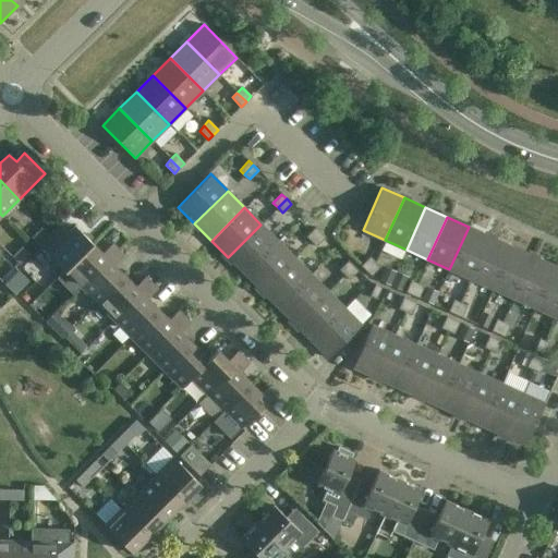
[(43,249),(36,255),(48,267),(55,261),(64,270),(91,243),(73,226),(67,232),(59,223),(48,234),(38,244),(43,249)]
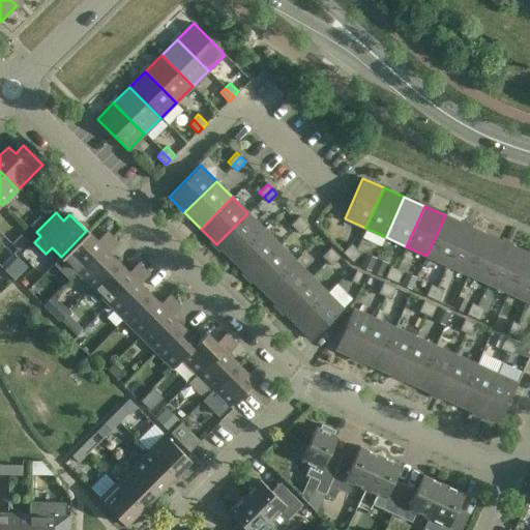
[(232,260),(264,229),(247,213),(216,244),(232,260)]
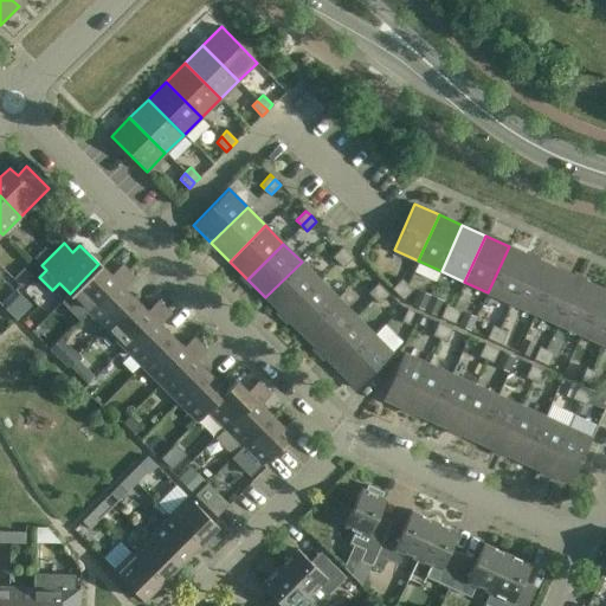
[(511,303),(532,257),(509,246),(488,292),(511,303)]
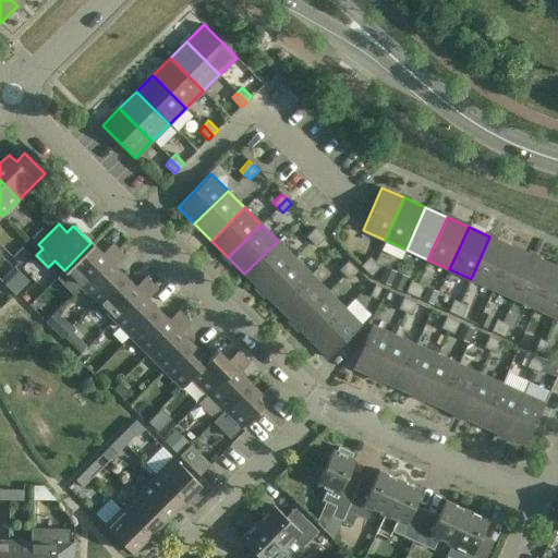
[(38,244),(48,234),(41,228),(32,237),(38,244)]
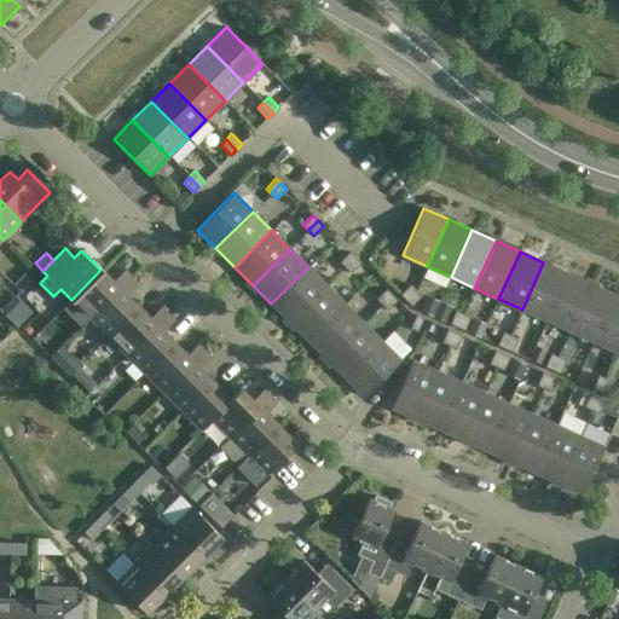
[(345,267),(354,258),(350,253),(340,262),(345,267)]
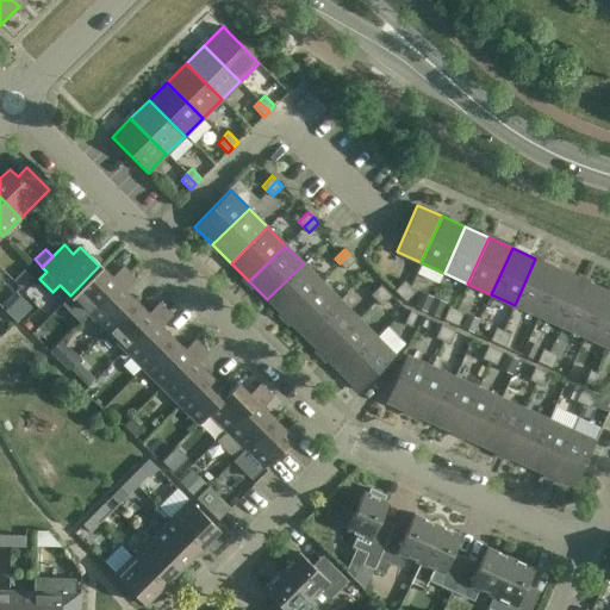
[(355,260),(349,254),(340,263),(346,269),(355,260)]
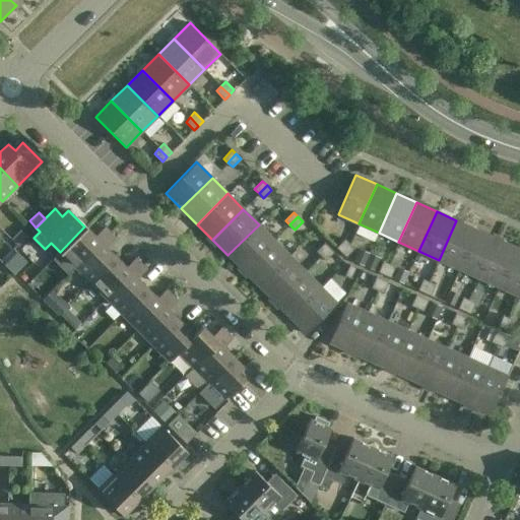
[(458,269),(476,230),(456,220),(439,260),(458,269)]
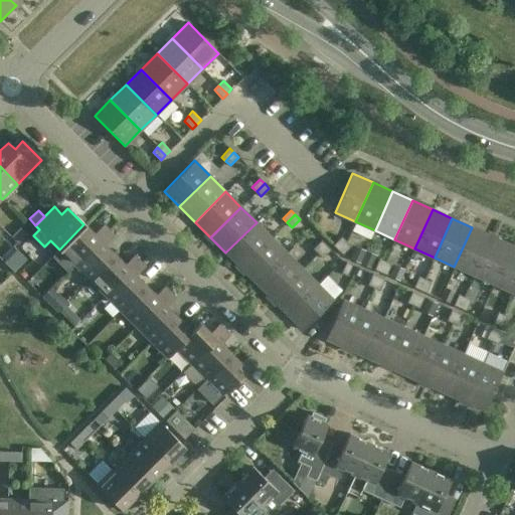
[(241,269),(272,238),(256,222),(225,252),(241,269)]
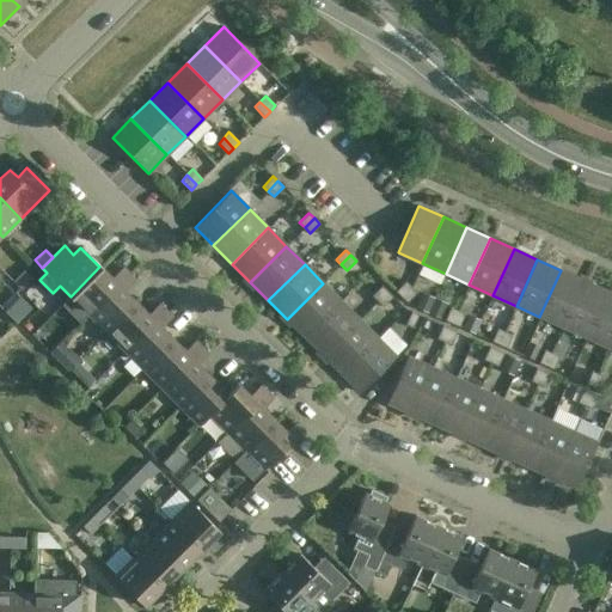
[(71,297),(61,305),(80,323),(89,314),(129,274),(123,269),(112,280),(99,267),(71,297)]
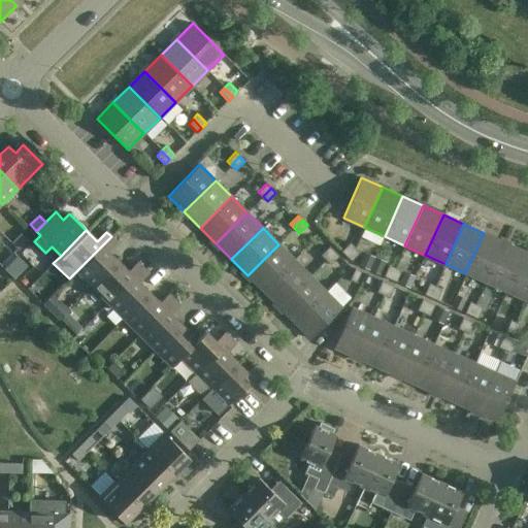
[(28,240),(21,233),(11,242),(18,250),(28,240)]
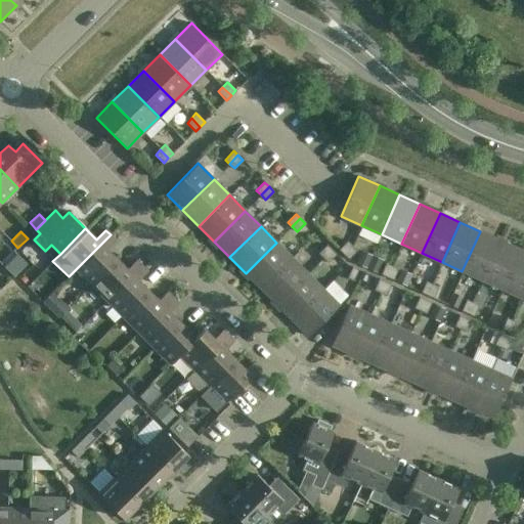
[(482,280),(500,241),(480,231),(462,271),(482,280)]
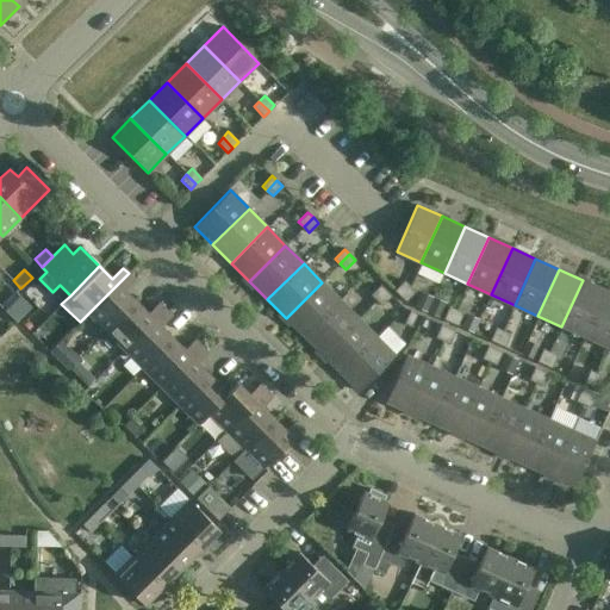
[(129,273),(88,313),(106,331),(136,303),(123,290),(134,279),(129,273)]
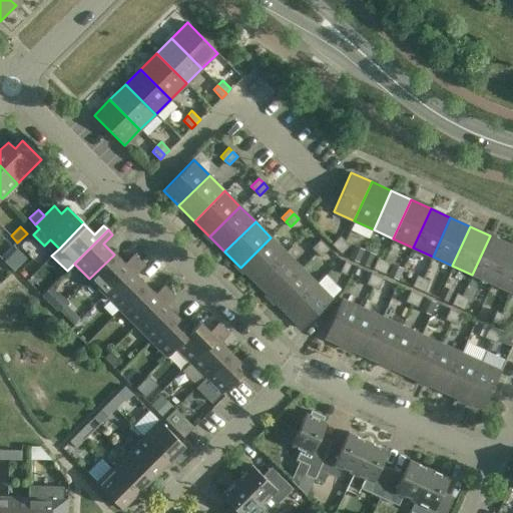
[(337,248),(345,240),(340,235),(332,243),(337,248)]
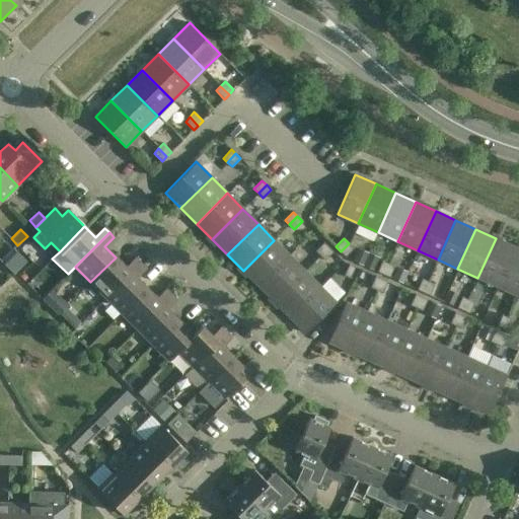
[(498,286),(515,246),(496,238),(477,278),(498,286)]
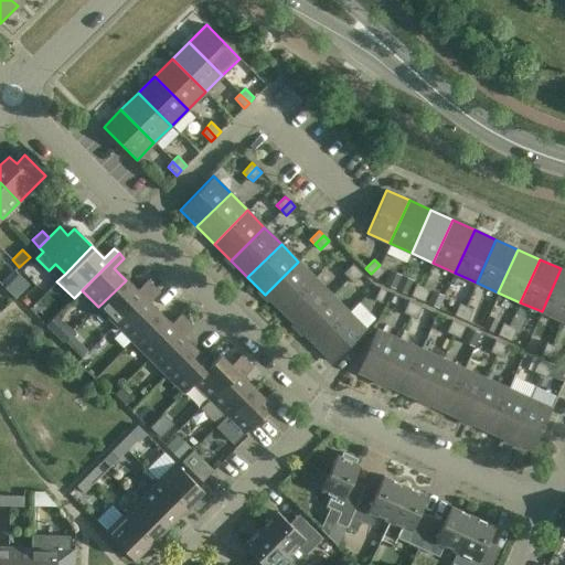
[(316,278),(298,262),(265,295),(281,311),(316,278)]
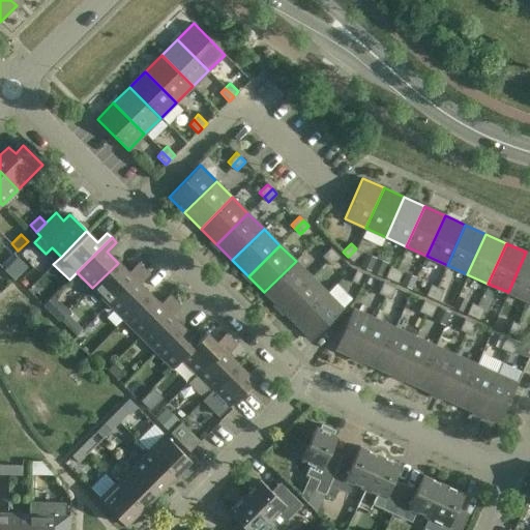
[(322,256),(327,261),(335,253),(330,247),(322,256)]
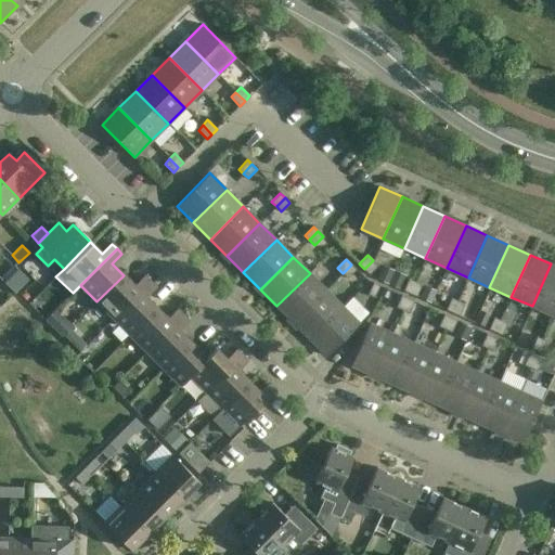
[(373,260),(364,269),(369,274),(377,266),(373,260)]
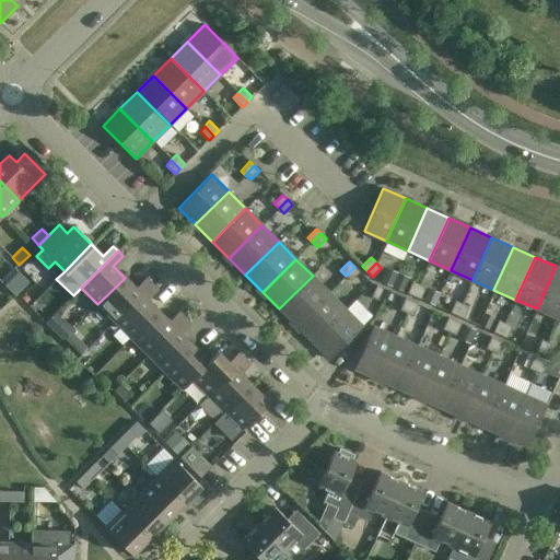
[(559,318),(559,315),(559,268),(556,266),(537,308),(559,318)]
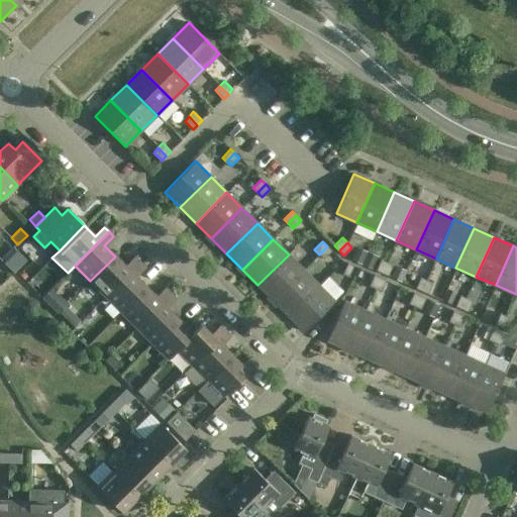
[(327,246),(319,254),(323,259),(331,250),(327,246)]
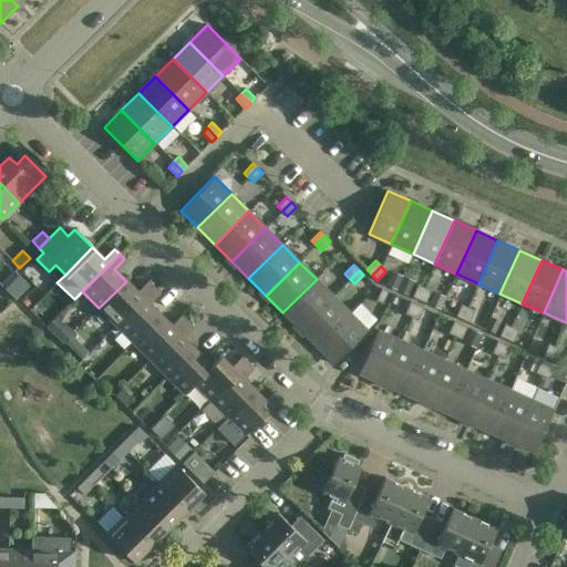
[(385,284),(398,289),(403,276),(391,271),(385,284)]
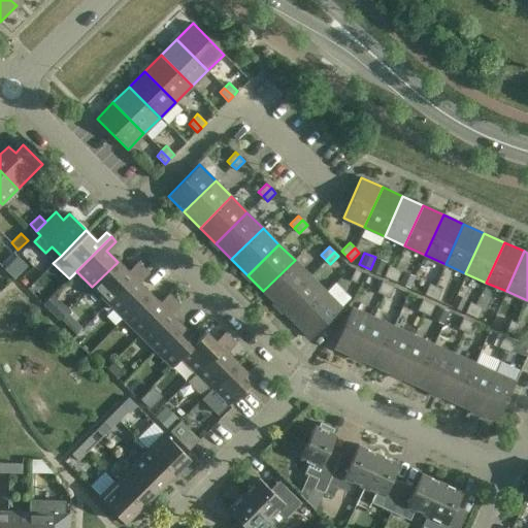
[(375,257),(370,269),(382,274),(387,262),(375,257)]
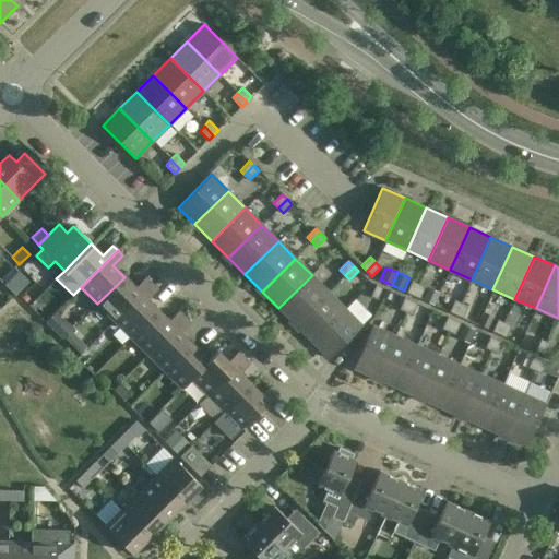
[(278,308),(296,325),(329,292),(312,275),(278,308)]
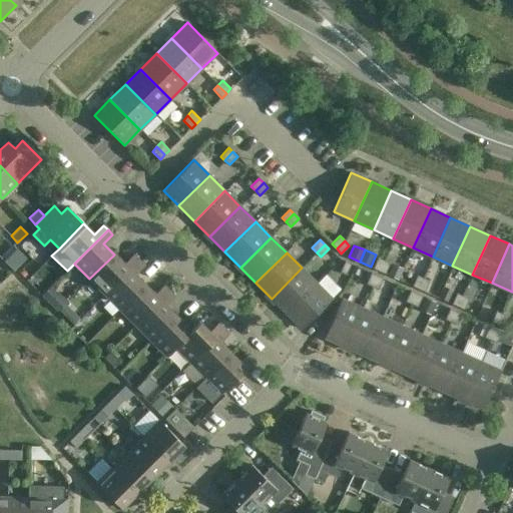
[(114,254),(89,279),(105,295),(138,261),(133,255),(124,265),(114,254)]
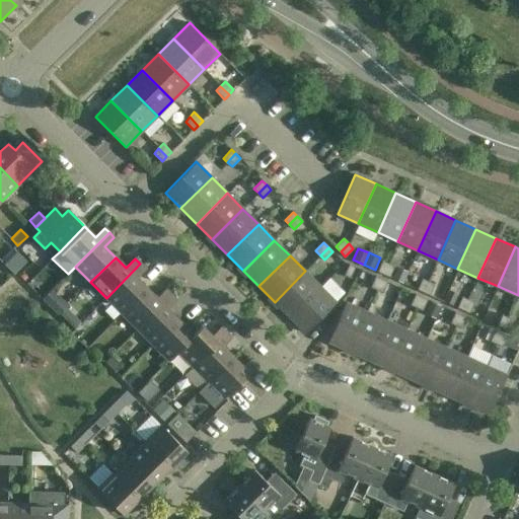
[(383,274),(388,264),(382,261),(377,272),(383,274)]
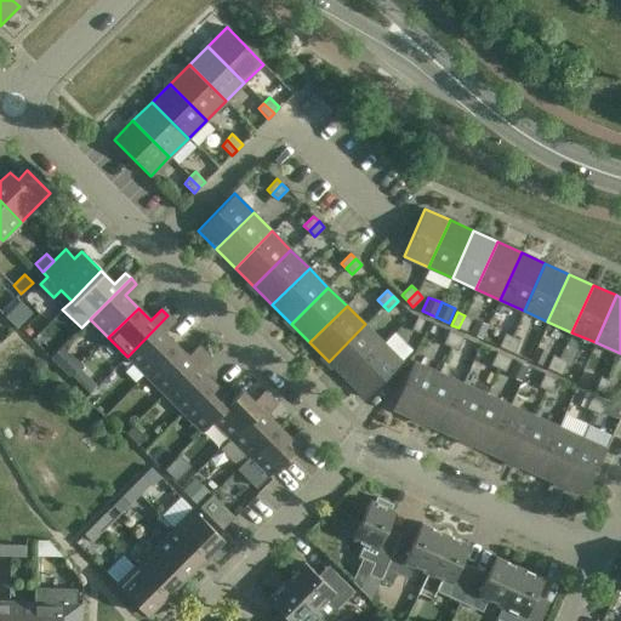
[(167,315),(127,357),(146,375),(176,345),(161,331),(174,322),(167,315)]
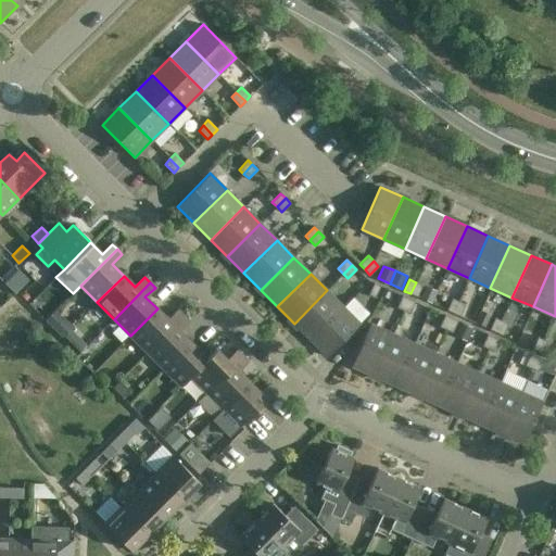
[(416,282),(411,293),(417,297),(422,285),(416,282)]
